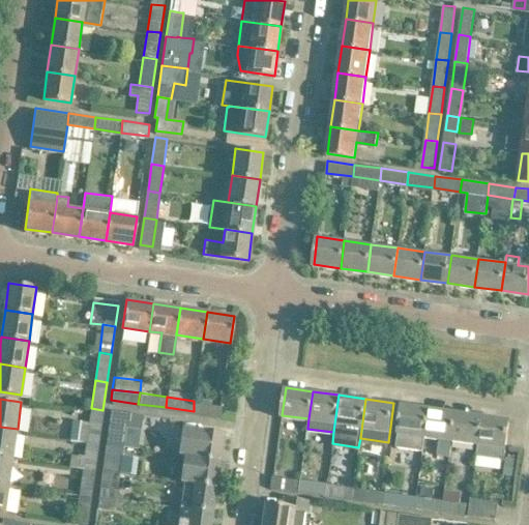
[(221,415),(222,405),(194,401),(194,411),(221,415)]
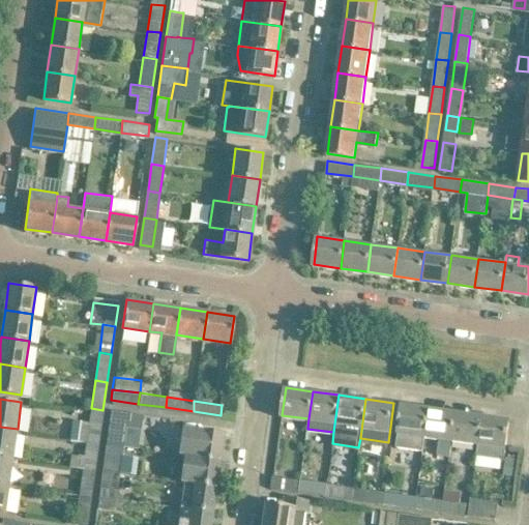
[(424,436),(428,407),(402,404),(397,444),(422,448),(424,436)]
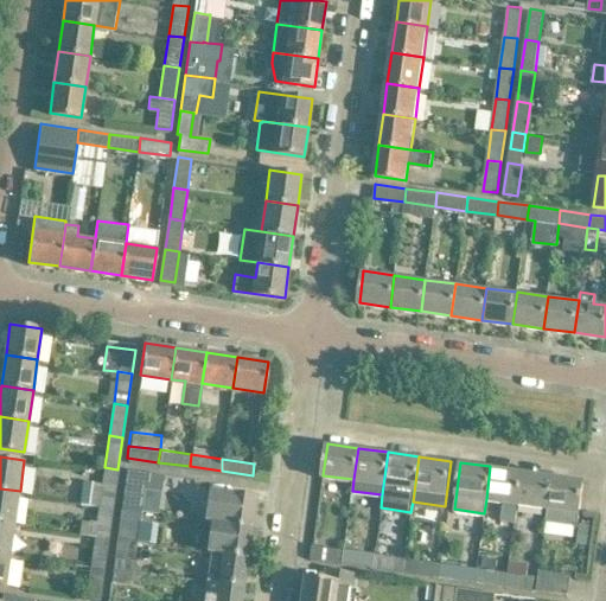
[(516,503),(521,471),(490,466),(486,499),(502,502),(499,518),(514,520),(516,503)]
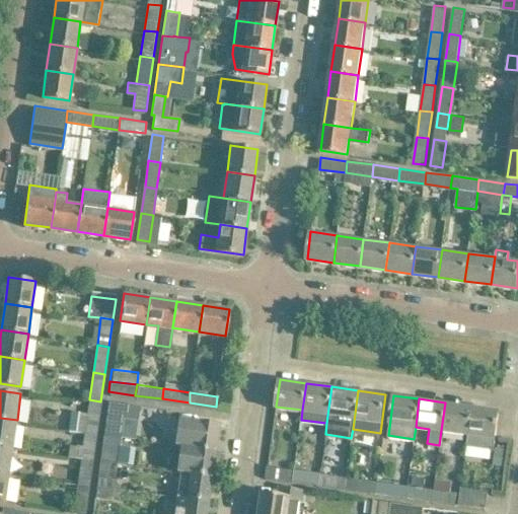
[(97,429),(100,401),(89,399),(85,427),(97,429)]
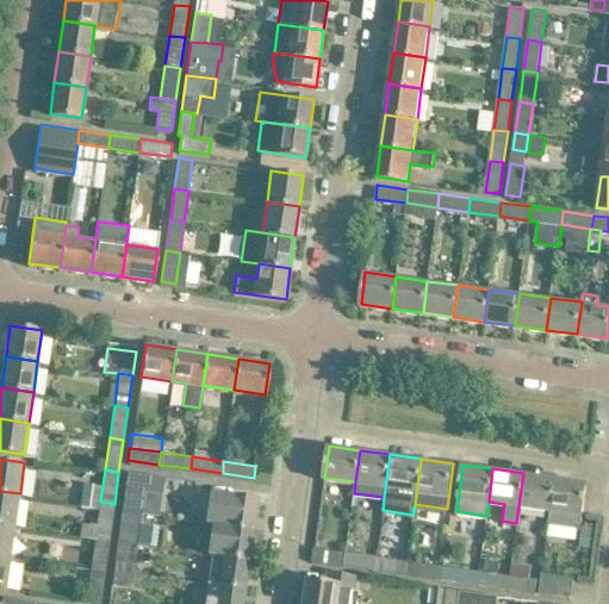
[(130,469),(123,510),(143,512),(147,489),(161,491),(163,474),(130,469)]
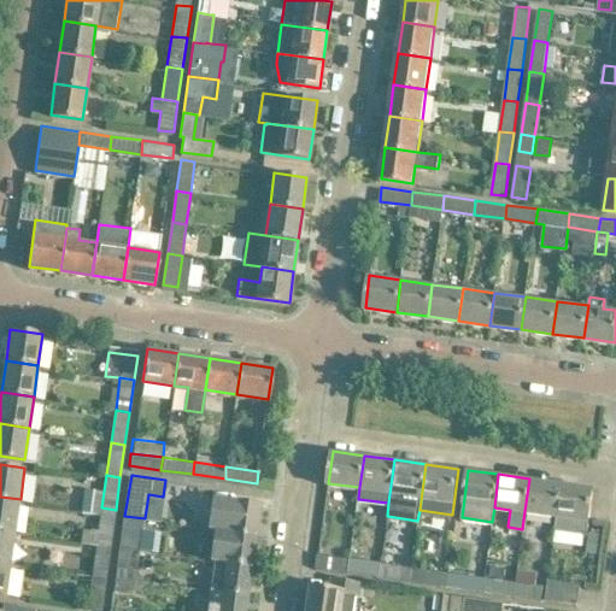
[(557,516),(561,483),(529,479),(524,511),(557,516)]
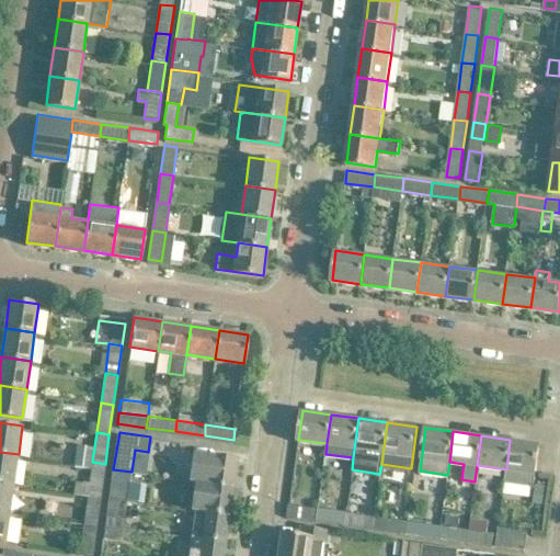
[(539,443),(510,440),(506,469),(505,480),(534,484),(539,443)]
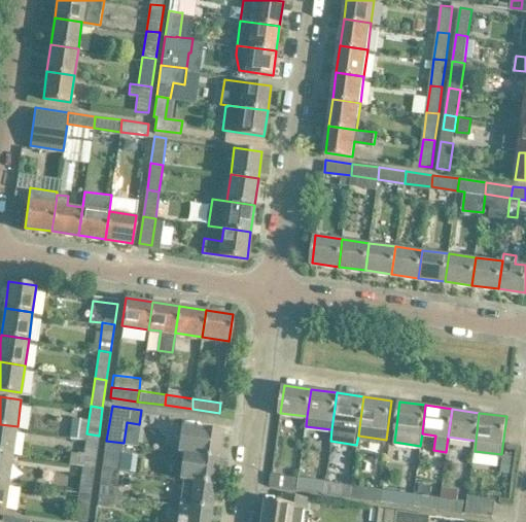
[(0,451),(13,454),(18,426),(0,424),(0,451)]
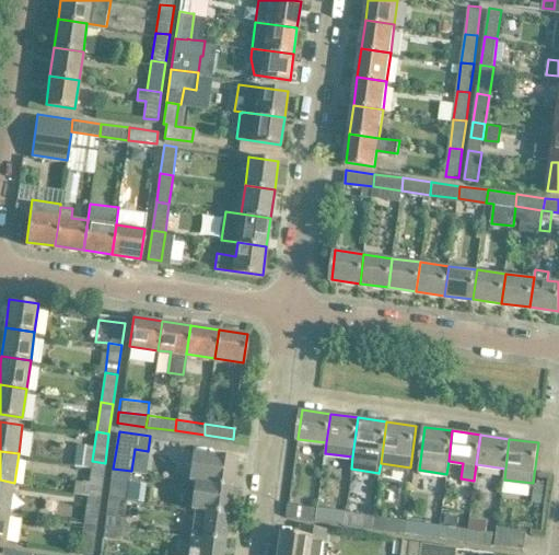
[(189,480),(198,481),(233,485),(236,458),(194,451),(189,480)]
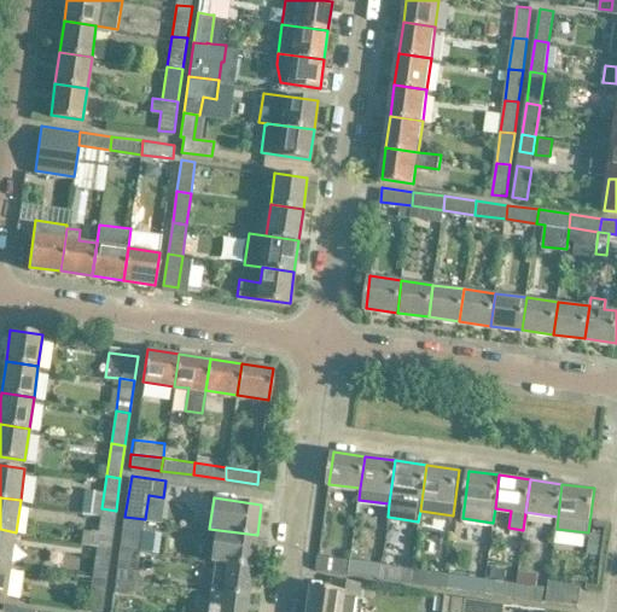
[(111,543),(116,511),(102,508),(97,541),(111,543)]
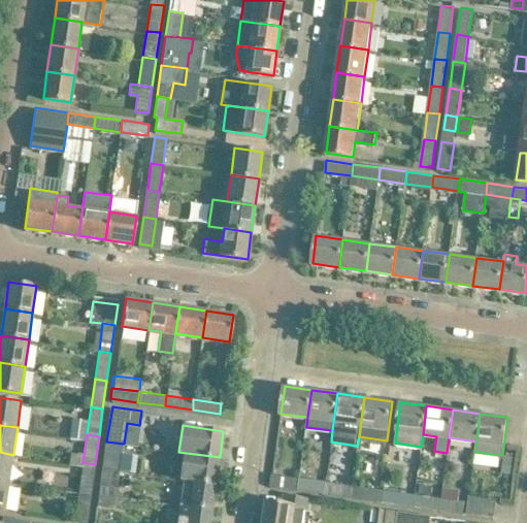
[(121,469),(124,444),(106,442),(103,466),(121,469)]
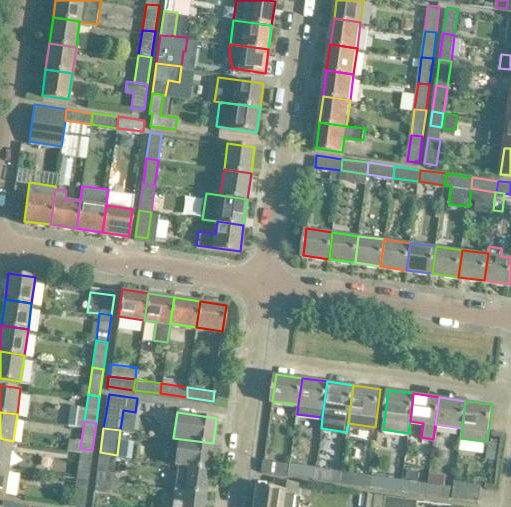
[(0,465),(9,467),(13,441),(0,438),(0,465)]
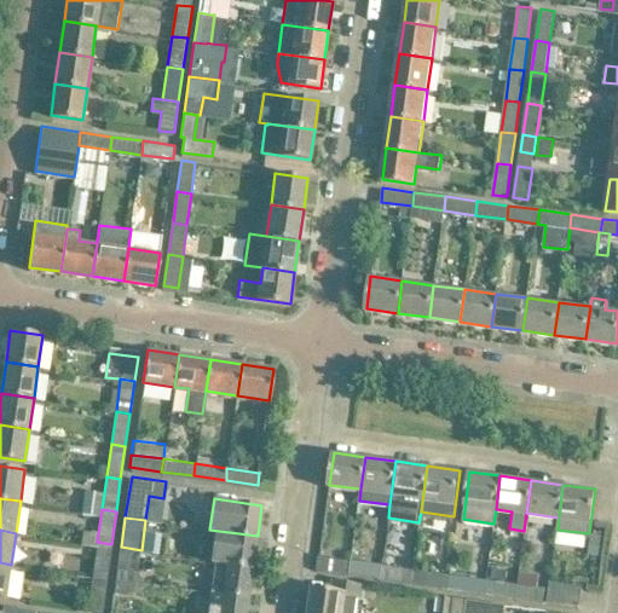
[(253,567),(258,536),(219,531),(214,561),(253,567)]
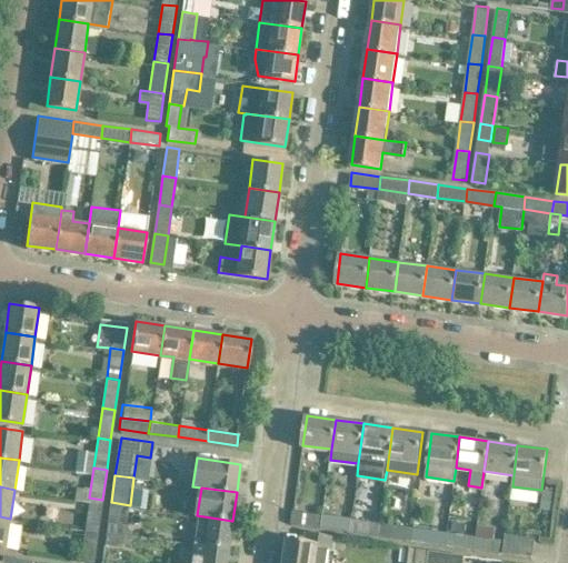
[(98,530),(102,500),(89,498),(86,528),(98,530)]
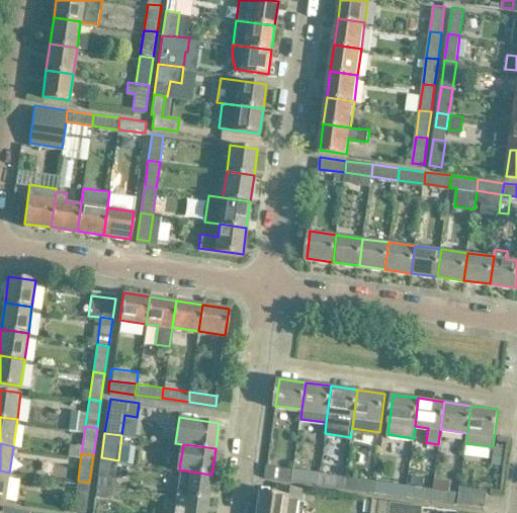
[(101,457),(97,483),(114,485),(118,460),(101,457)]
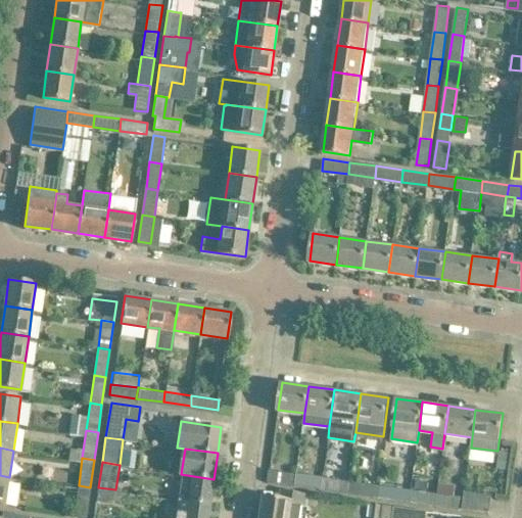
[(270,468),(269,479),(288,482),(290,471),(270,468)]
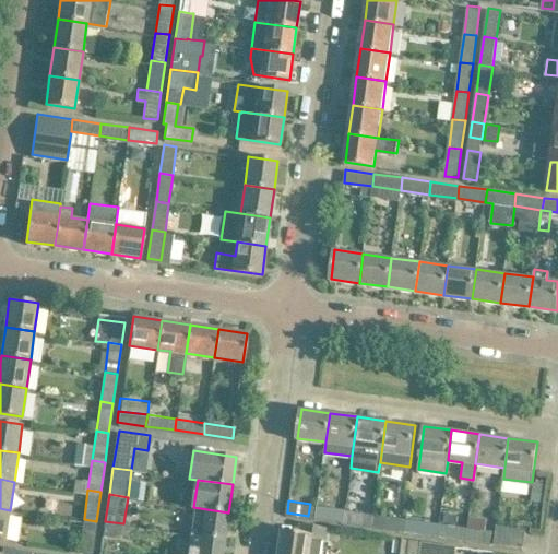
[(342,520),(344,508),(317,504),(315,517),(342,520)]
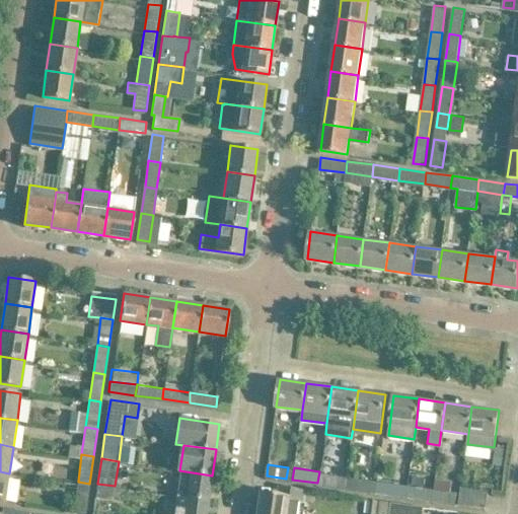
[(209,500),(212,475),(179,470),(176,495),(209,500)]
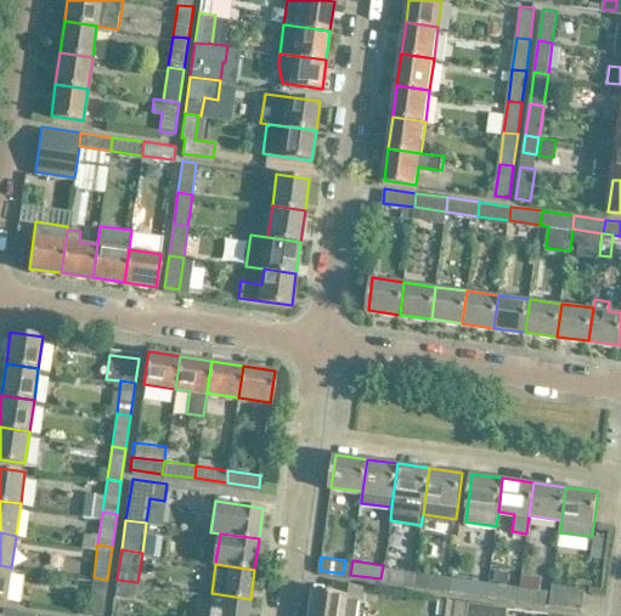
[(0,597),(7,599),(11,568),(0,565),(0,597)]
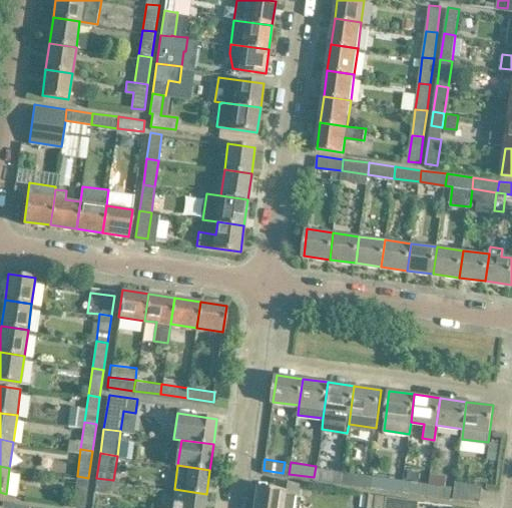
[(316,466),(314,477),(334,480),(336,469),(316,466)]
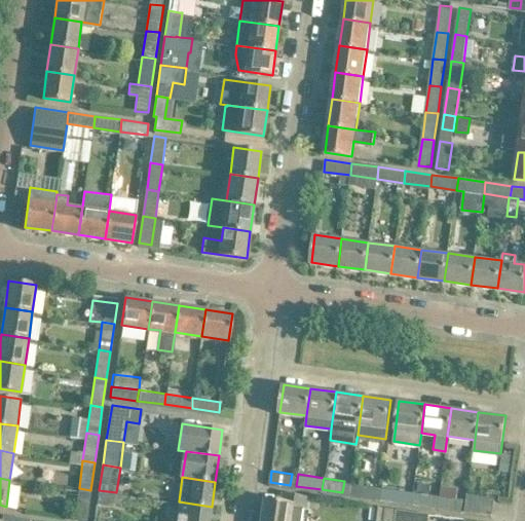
[(350,482),(348,493),(369,496),(371,484),(350,482)]
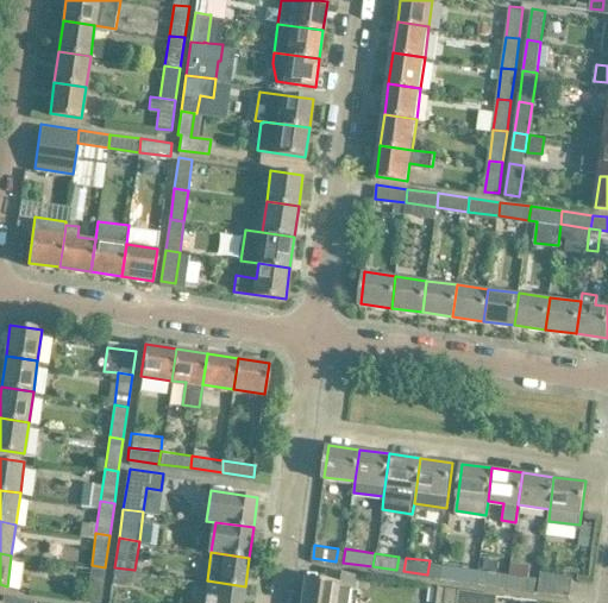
[(449,564),(446,577),(469,580),(471,566),(449,564)]
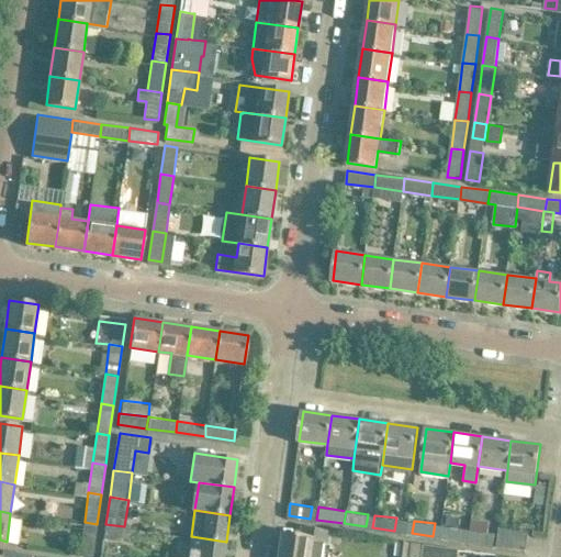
[(92,554),(97,524),(85,522),(80,552),(92,554)]
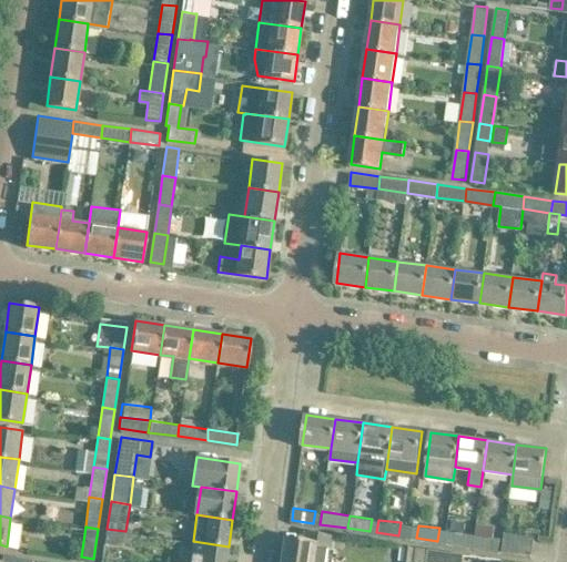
[(124,541),(125,531),(107,529),(105,538),(124,541)]
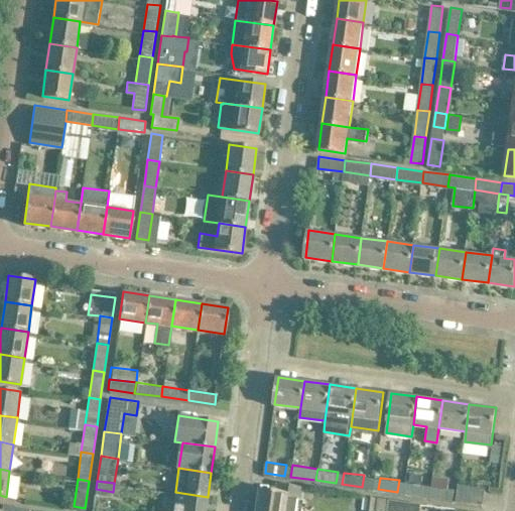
[(405,481),(403,492),(423,495),(424,484),(405,481)]
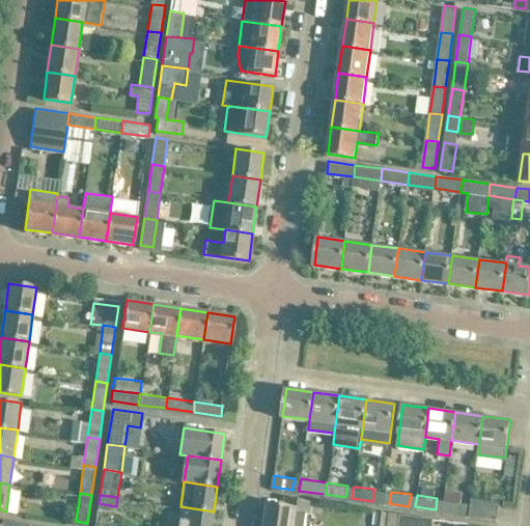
[(311,511),(313,500),(287,496),(285,505),(269,503),(265,525),(304,525),(307,510),(311,511)]
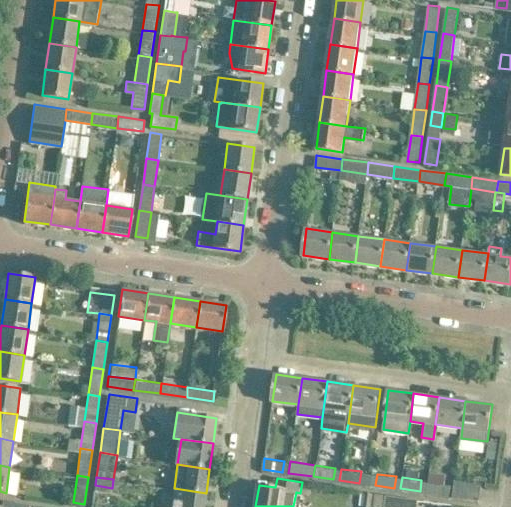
[(480,500),(482,483),(455,479),(454,485),(453,496),(480,500)]
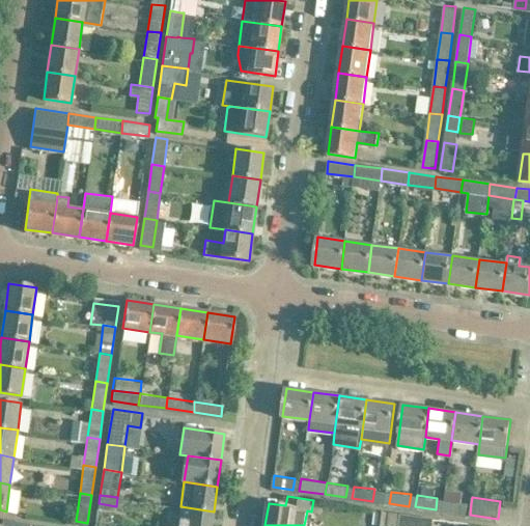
[(443,499),(442,510),(464,514),(465,502),(443,499)]
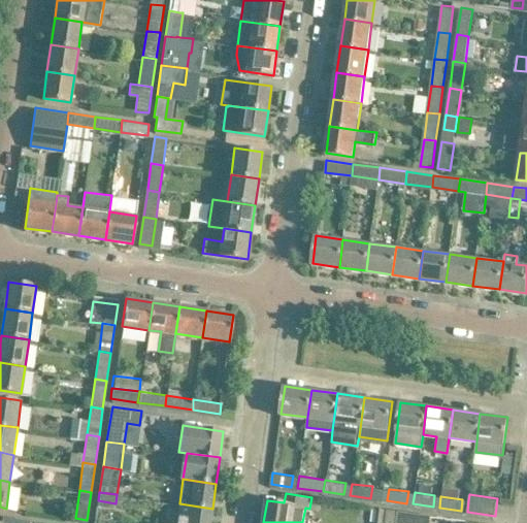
[(209,522),(212,509),(179,503),(176,522),(161,522),(156,522),(155,522),(209,522)]
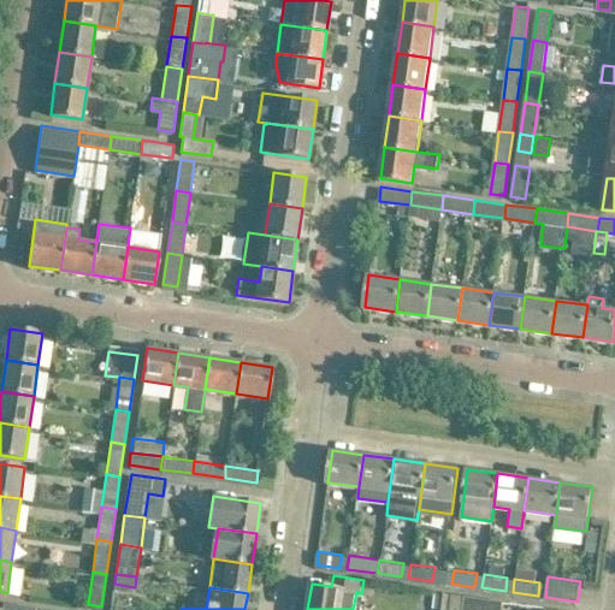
[(445,609),(447,606),(449,592),(438,590),(435,609),(445,609)]
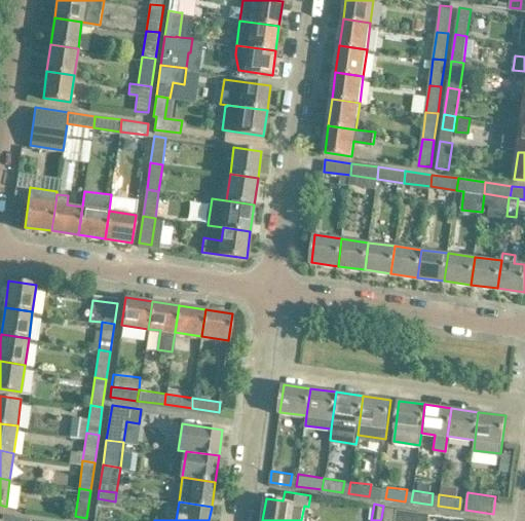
[(428,520),(430,512),(383,506),(381,518),(396,520),(395,520),(428,520)]
